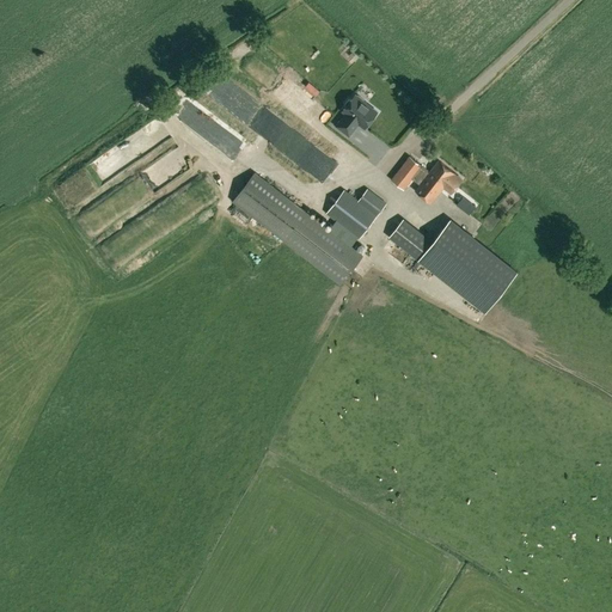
[(218,74),(210,79),(218,91),(225,86),(218,74)]
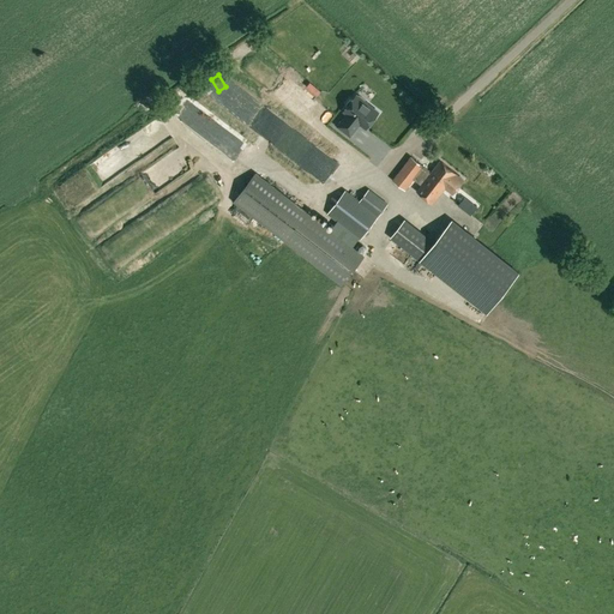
[(347,115),(337,128),(350,138),(356,130),(355,128),(357,124),(366,131),(378,114),(365,103),(366,102),(359,97),(357,98),(356,97),(353,101),(349,101),(347,106),(347,109),(343,113),(347,115)]
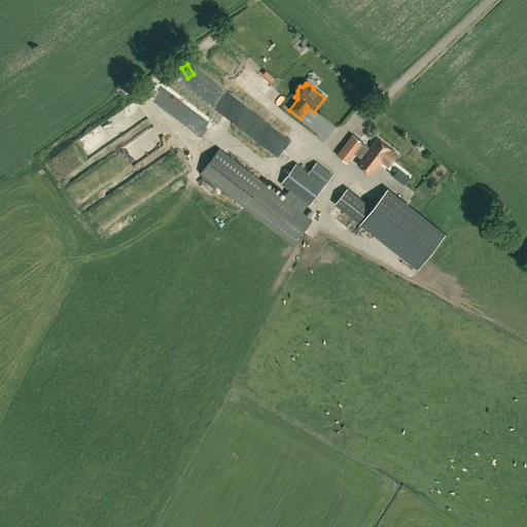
[(171,86),(159,103),(206,138),(218,121),(171,86)]
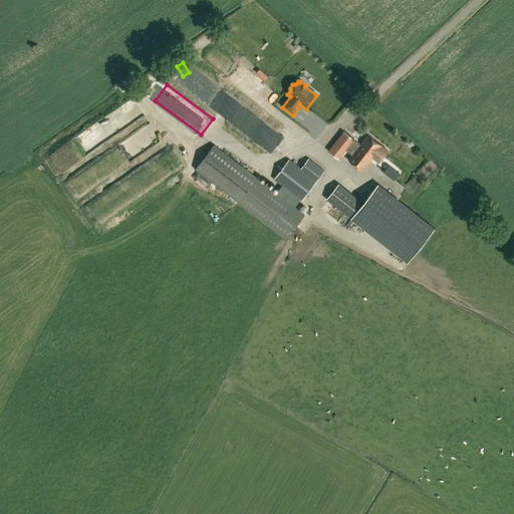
[(362,171),(372,157),(378,162),(388,151),(381,146),(368,135),(360,145),(354,140),(344,131),(328,151),(339,159),(346,151),(352,156),(348,160),(362,171)]
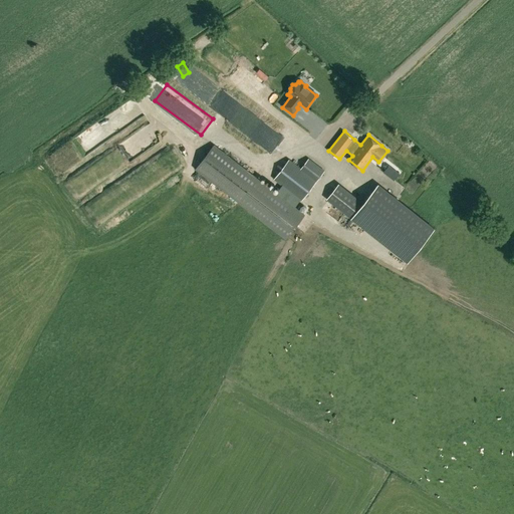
[(286,239),(305,214),(214,144),(195,169),(286,239)]
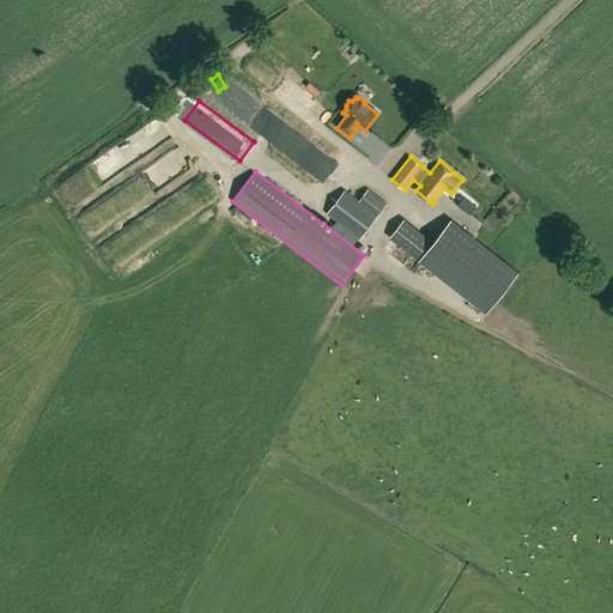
[(344,192),(326,214),(359,240),(376,217),(386,205),(366,189),(357,202),(344,192)]
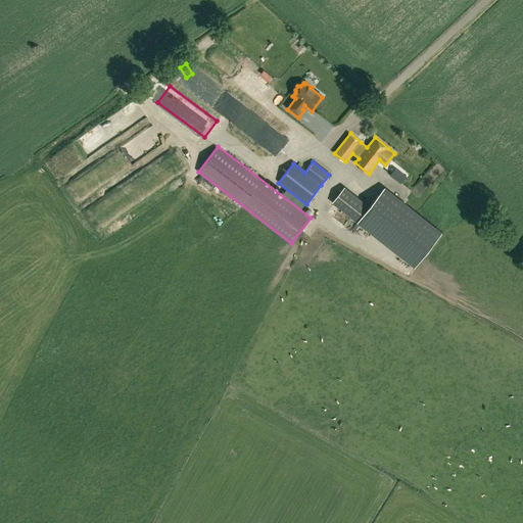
[(347,188),(335,203),(359,222),(415,267),(441,233),(442,232),(419,214),(385,187),(371,206),(347,188)]
